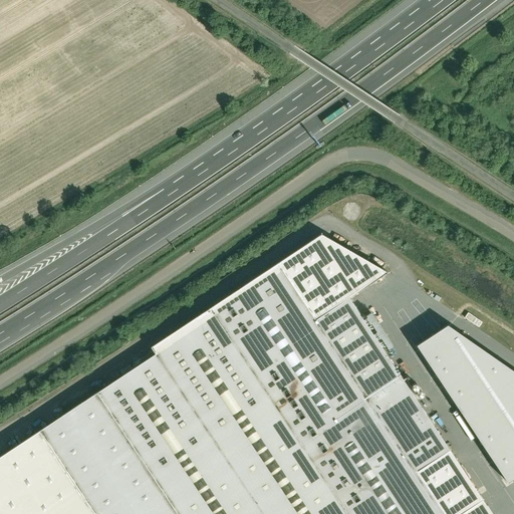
[(64,236),(68,243),(92,229),(88,222),(64,236)]
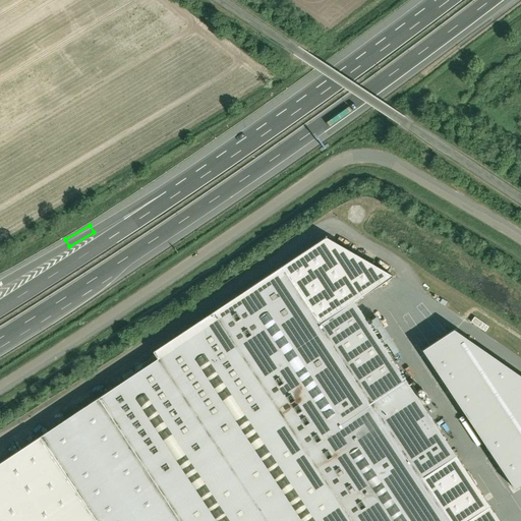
[(159,360),(102,399),(42,439),(0,466),(0,520),(501,520),(357,302),(394,278),(328,239),(154,353),(159,360)]
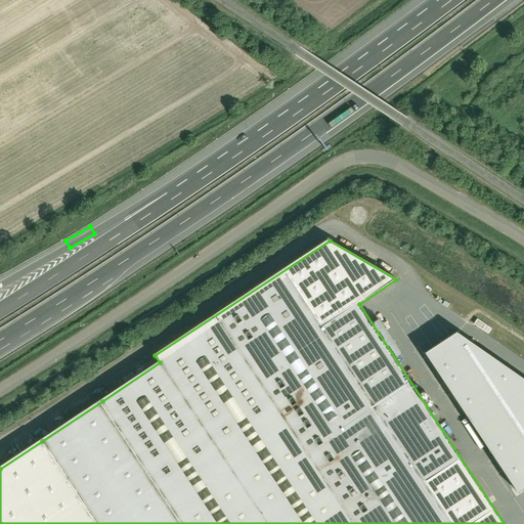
[(487,334),(490,329),(475,318),(471,323),(487,334)]
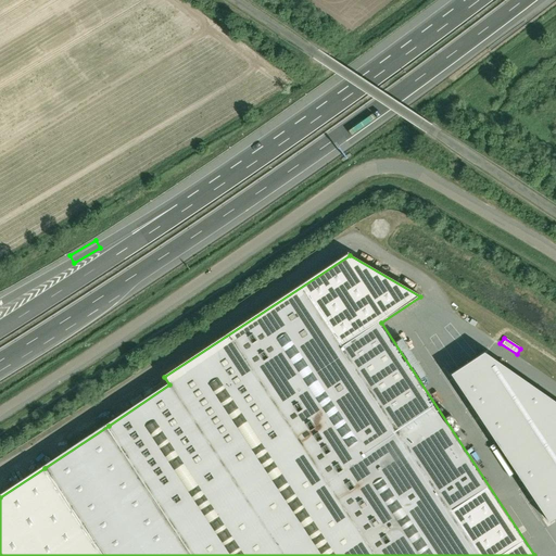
[(555,405),(487,357),(453,379),(551,527),(555,522),(555,405)]
